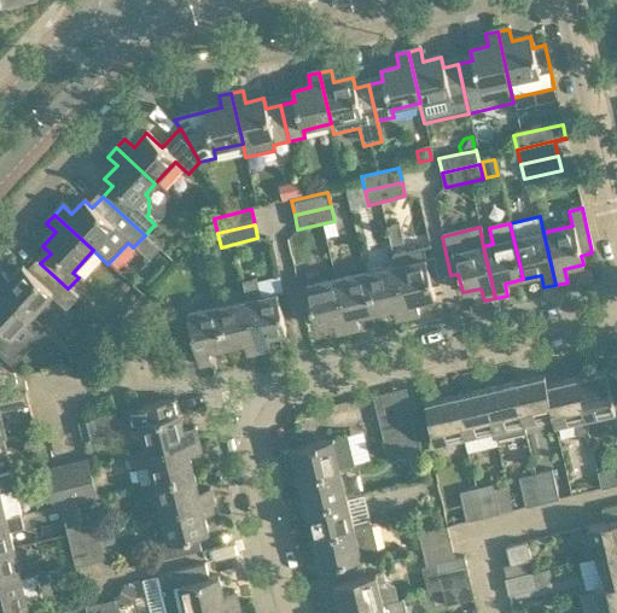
[(423,250),(391,256),(394,267),(396,267),(408,319),(420,316),(418,304),(435,299),(432,286),(440,284),(434,258),(425,261),(423,250)]
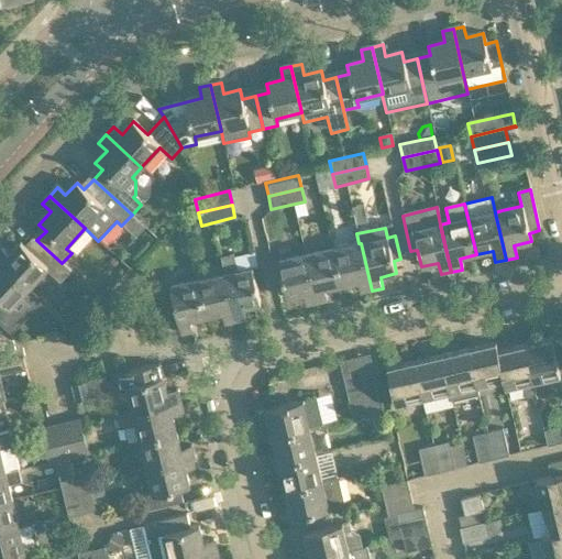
[(0,249),(0,263),(29,289),(45,271),(61,285),(72,273),(62,263),(36,240),(28,250),(21,243),(9,256),(0,249)]
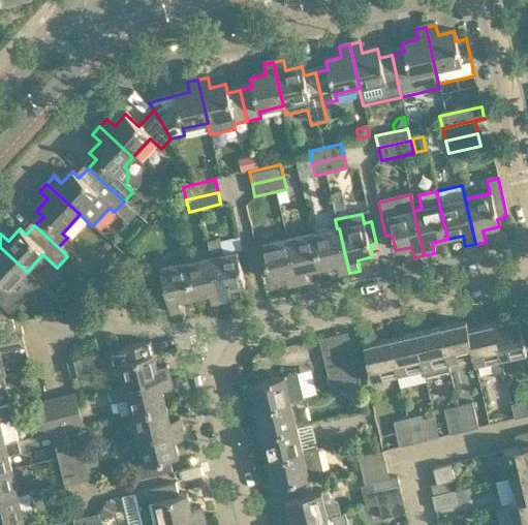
[(337,228),(313,235),(321,269),(337,265),(339,275),(349,273),(339,228),(337,228)]
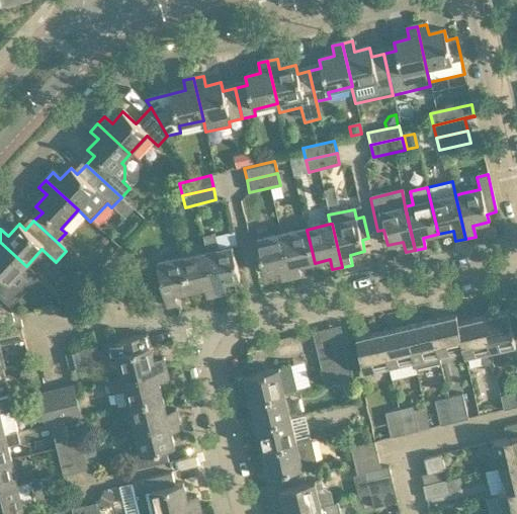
[(307,230),(281,235),(291,279),(302,276),(299,266),(315,263),(307,230)]
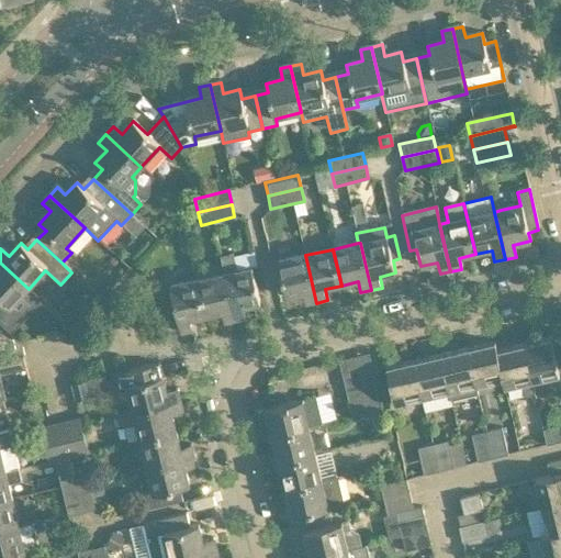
[(220,256),(224,275),(235,322),(246,320),(243,308),(259,303),(251,268),(236,271),(232,254),(220,256)]
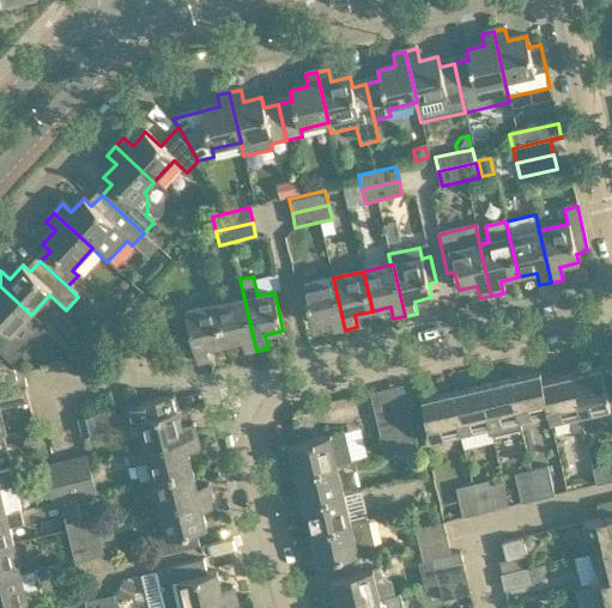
[(345,330),(333,278),(303,285),(311,324),(331,320),(333,333),(345,330)]
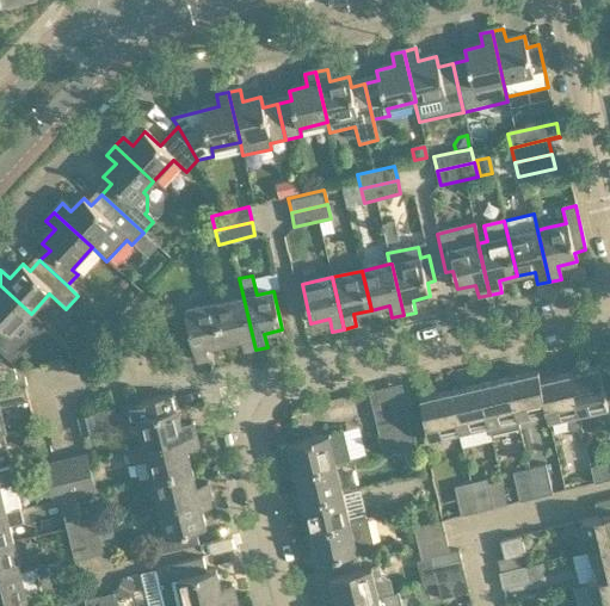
[(31,314),(0,285),(0,346),(6,352),(17,341),(11,335),(22,323),(32,333),(41,323),(31,314)]
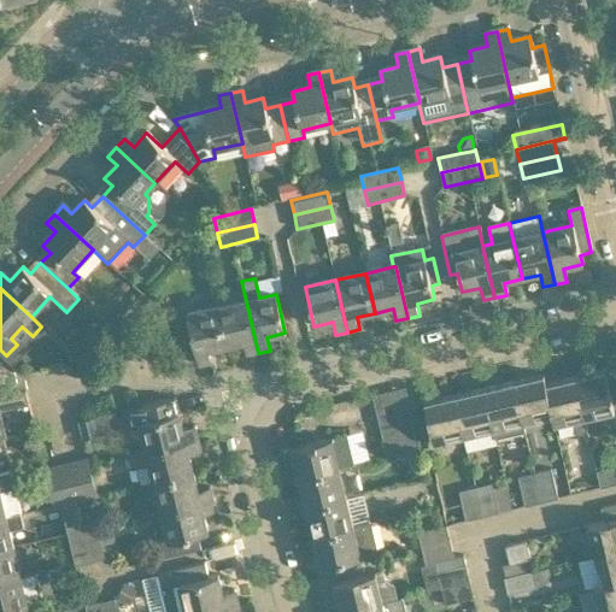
[(246,301),(216,307),(224,347),(242,343),(246,355),(258,353),(246,301)]
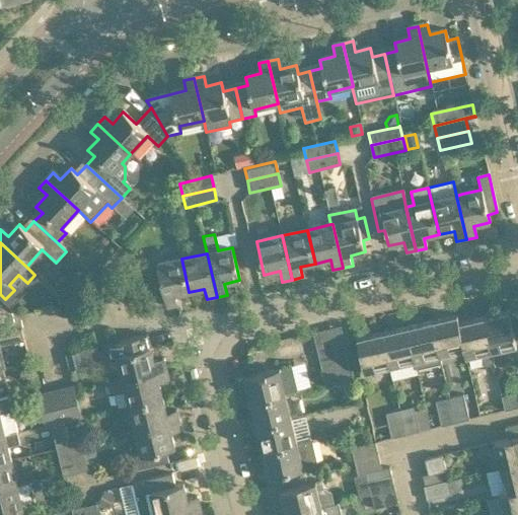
[(189,292),(181,259),(158,264),(157,259),(143,262),(150,293),(162,290),(166,309),(176,307),(173,296),(189,292)]
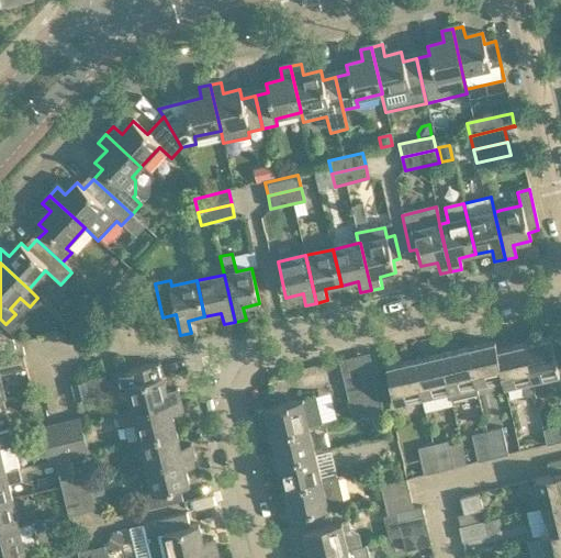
[(71,307),(62,319),(74,330),(83,317),(71,307)]
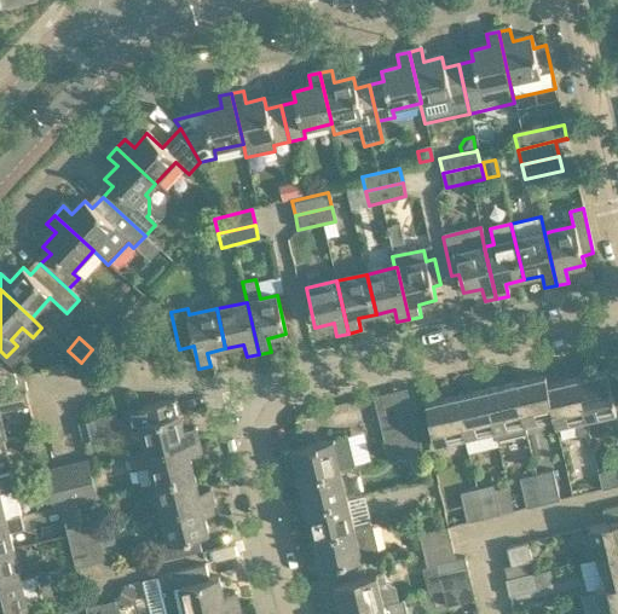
[(108,345),(110,357),(133,352),(130,340),(108,345)]
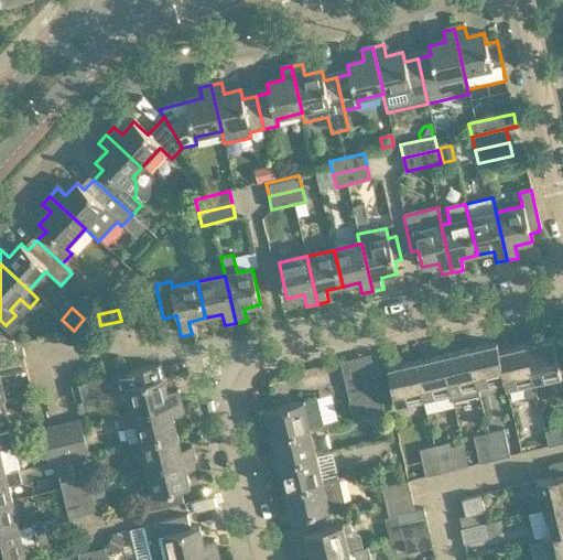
[(552,342),(526,348),(533,386),(562,379),(562,386),(562,353),(555,356),(552,342)]
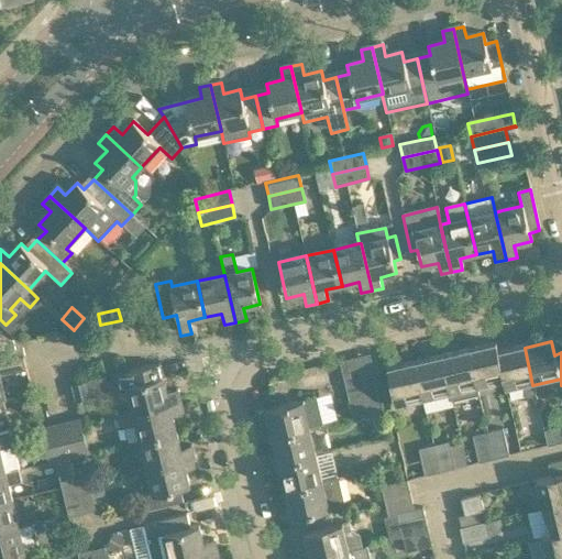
[(495,344),(467,351),(475,388),(503,382),(495,344)]
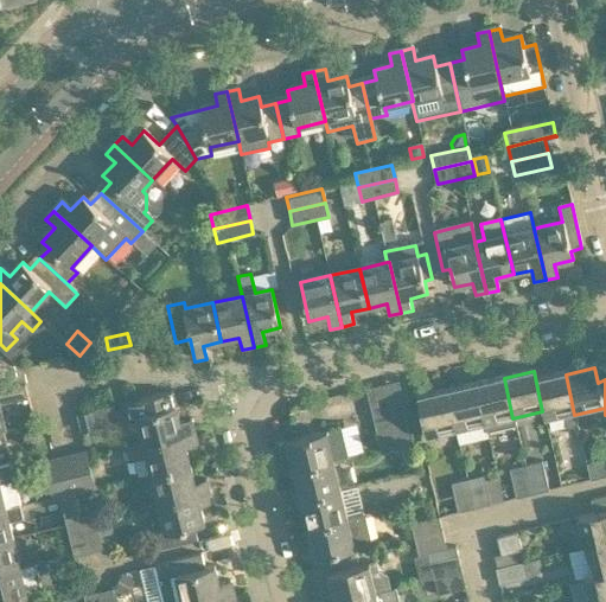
[(534,371),(542,411),(543,411),(544,421),(565,416),(568,430),(578,428),(574,415),(566,375),(536,380),(534,371)]
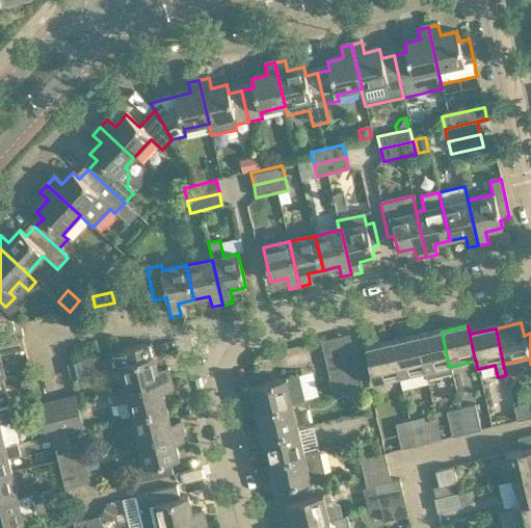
[(442,332),(416,337),(424,372),(425,380),(451,374),(449,367),(442,332)]
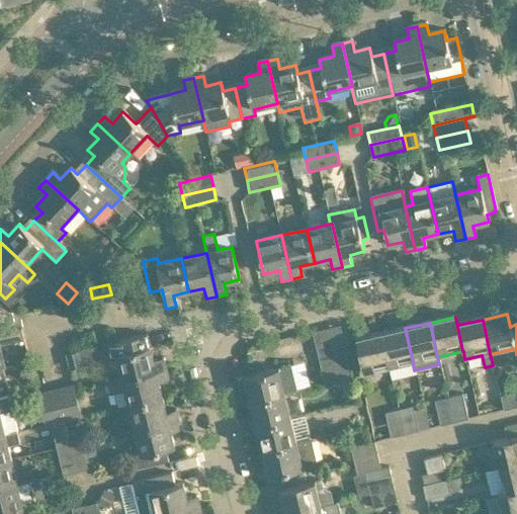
[(12,328),(0,331),(0,347),(23,341),(20,330),(12,328)]
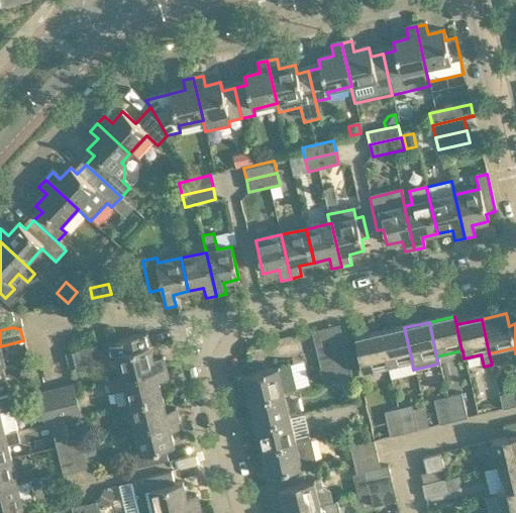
[(404,327),(379,333),(387,368),(412,362),(404,327)]
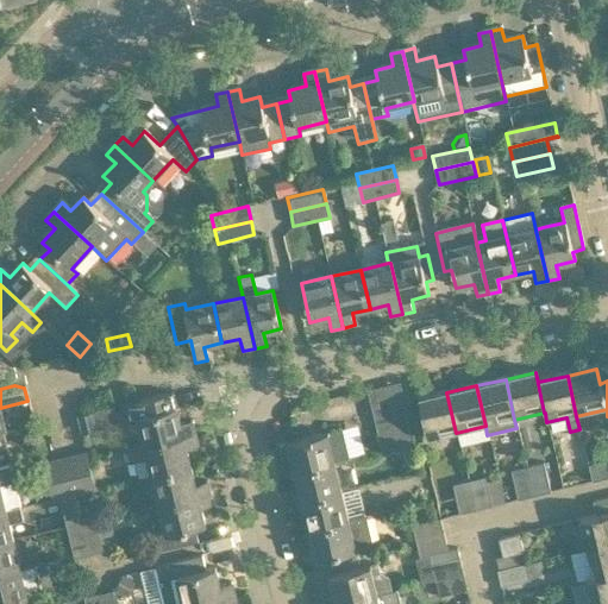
[(456,433),(446,392),(417,400),(426,440),(456,433)]
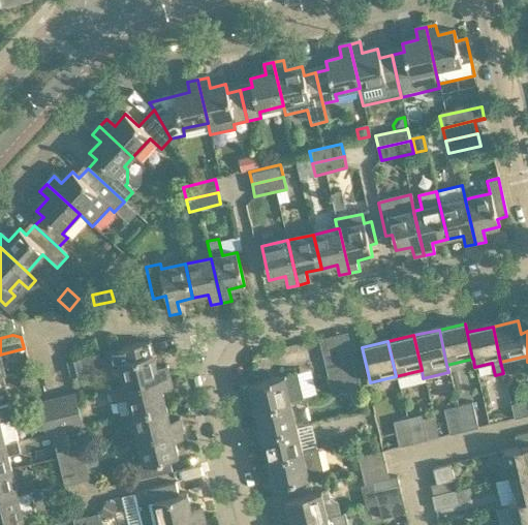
[(119,365),(125,389),(168,378),(166,368),(156,371),(150,343),(110,352),(113,366),(119,365)]
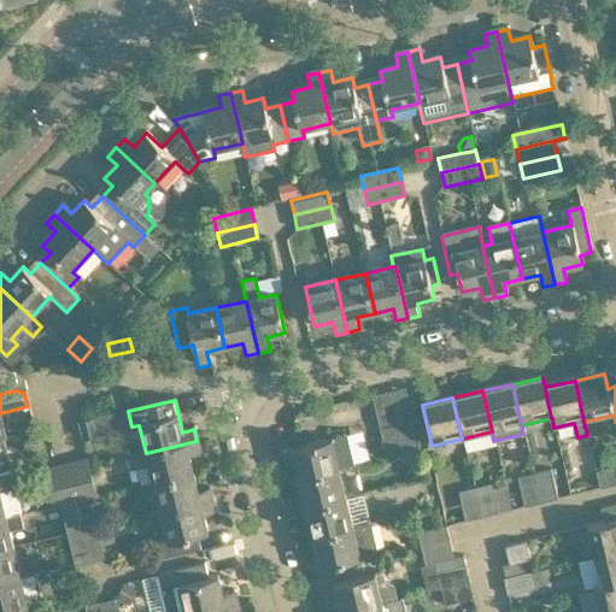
[(93,421),(80,424),(83,439),(83,441),(98,439),(93,421)]
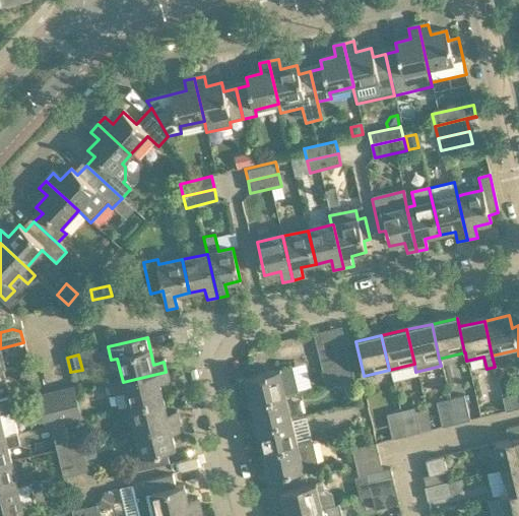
[(346,356),(332,359),(338,383),(351,380),(346,356)]
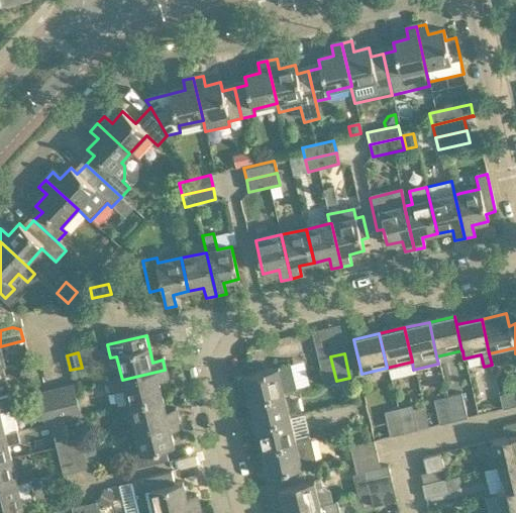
[(336,381),(330,356),(317,361),(323,384),(336,381)]
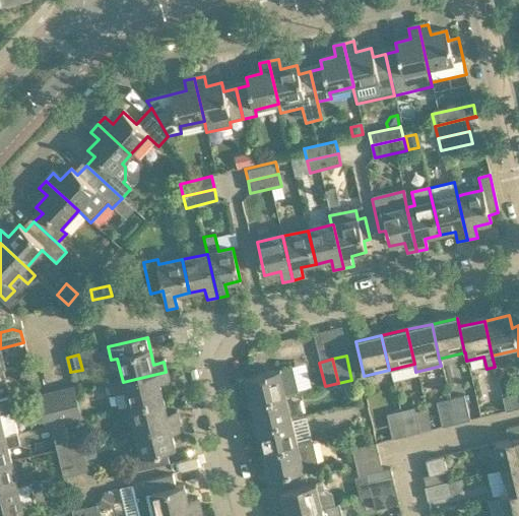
[(244,380),(250,405),(286,396),(297,393),(290,368),(244,380)]
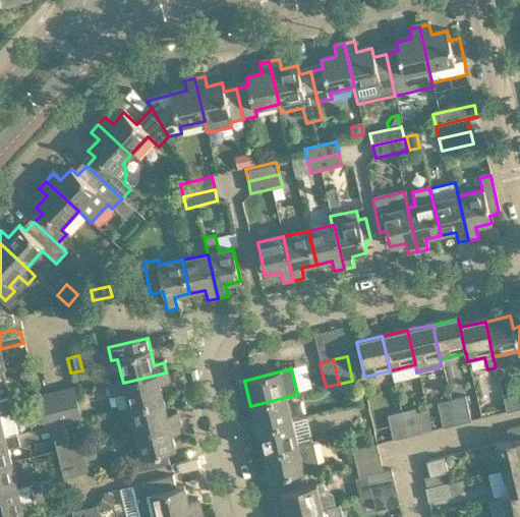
[(0,413),(4,412),(4,413),(11,411),(2,372),(0,372),(0,413)]
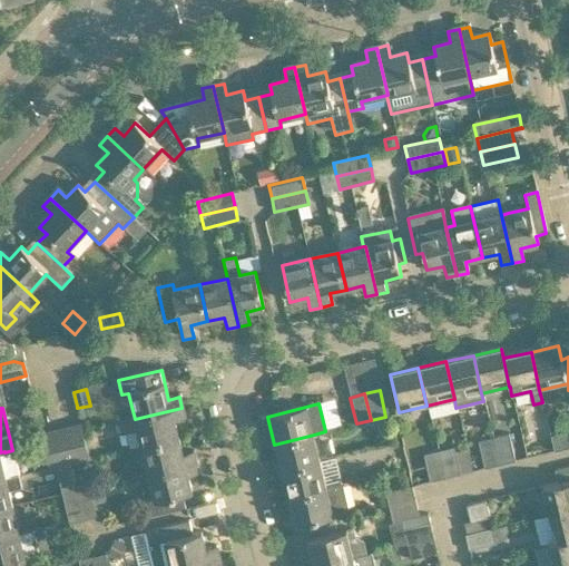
[(138,432),(141,446),(178,438),(174,421),(185,418),(182,408),(135,419),(117,423),(120,437),(138,432)]
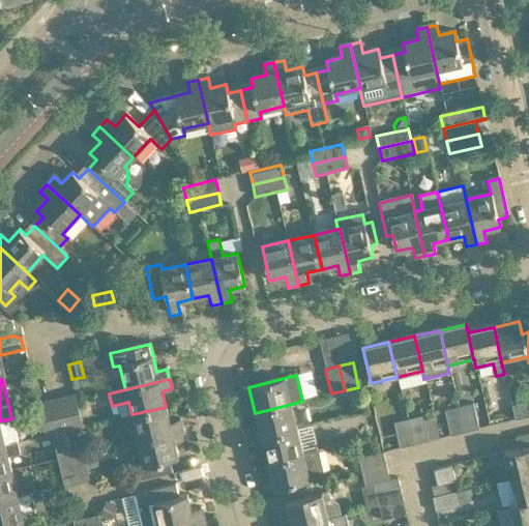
[(76,397),(62,400),(70,431),(83,428),(76,397)]
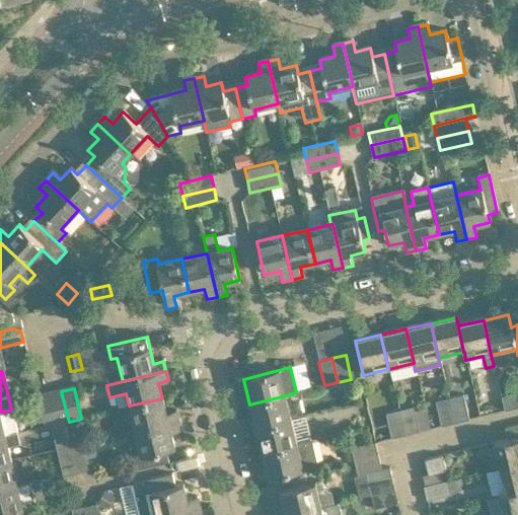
[(61,391),(49,394),(57,425),(63,424),(69,422),(61,391)]
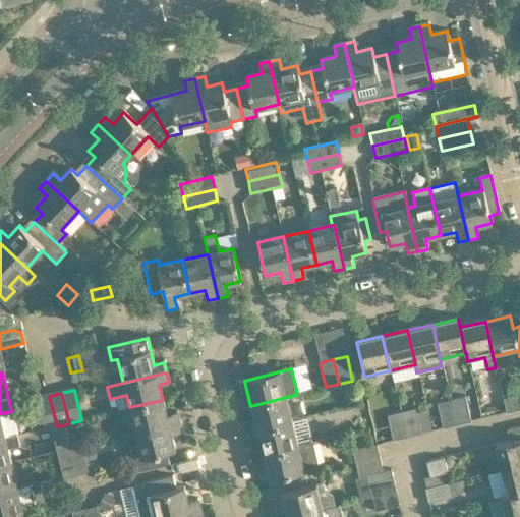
[(57,426),(49,396),(37,399),(45,429),(52,427),(57,426)]
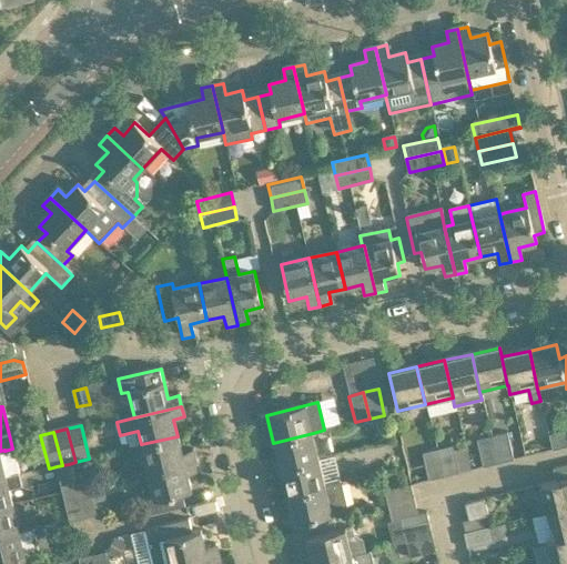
[(566,432),(549,436),(553,452),(566,447),(566,432)]
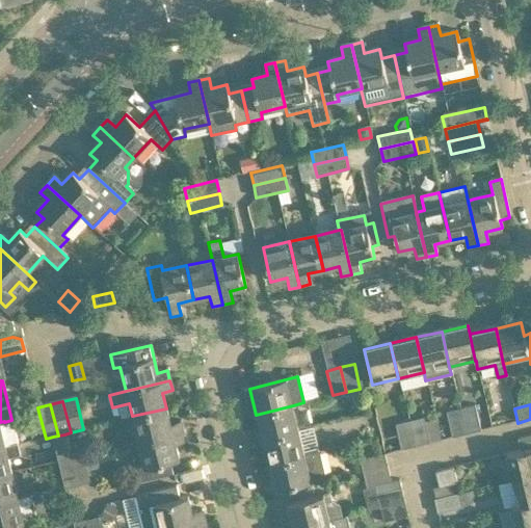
[(256,415),(262,440),(299,430),(293,405),(256,415)]
